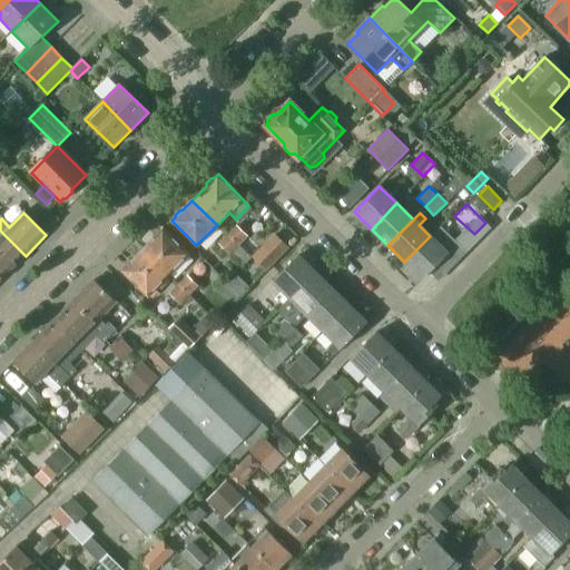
[(247,235),(235,225),(226,234),(238,245),(247,235)]
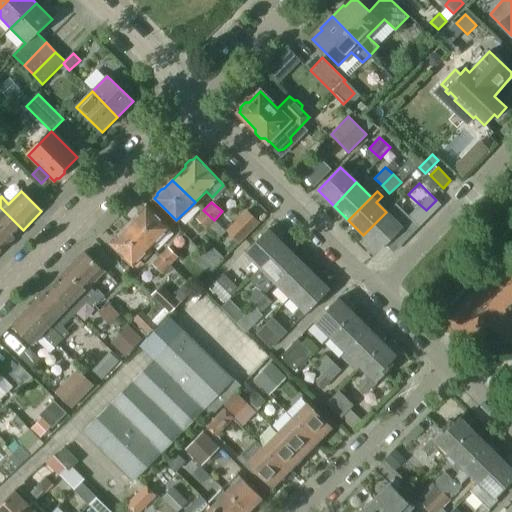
[(169,229),(146,206),(137,215),(135,215),(130,220),(130,222),(128,225),(150,247),(169,229)]
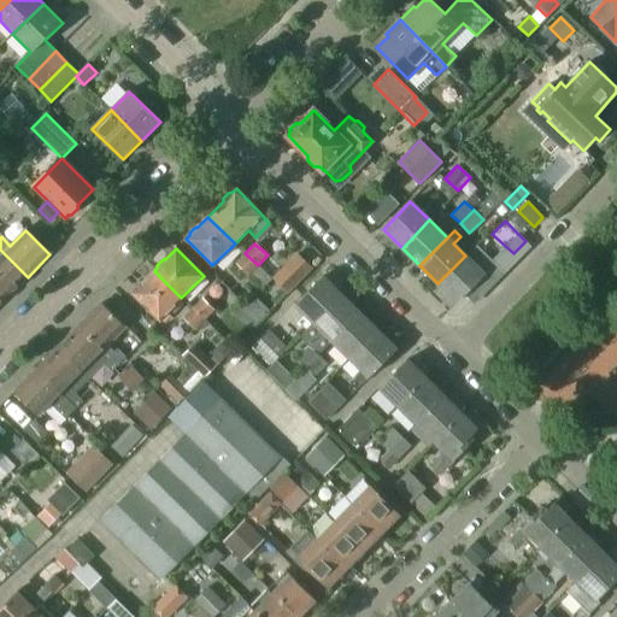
[(28,277),(0,250),(0,292),(6,298),(28,277)]
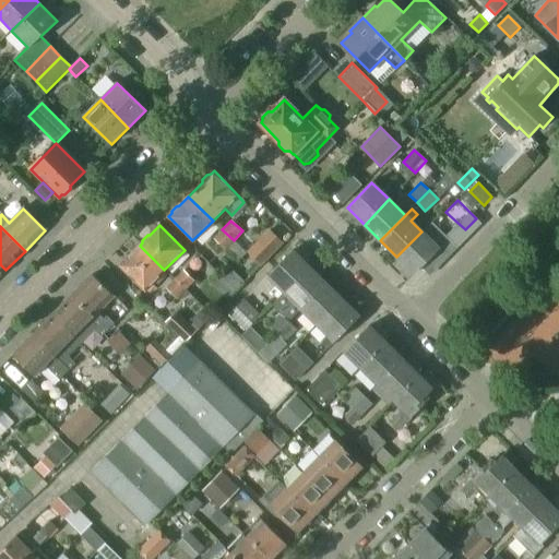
[(234,240),(222,229),(213,239),(225,250),(234,240)]
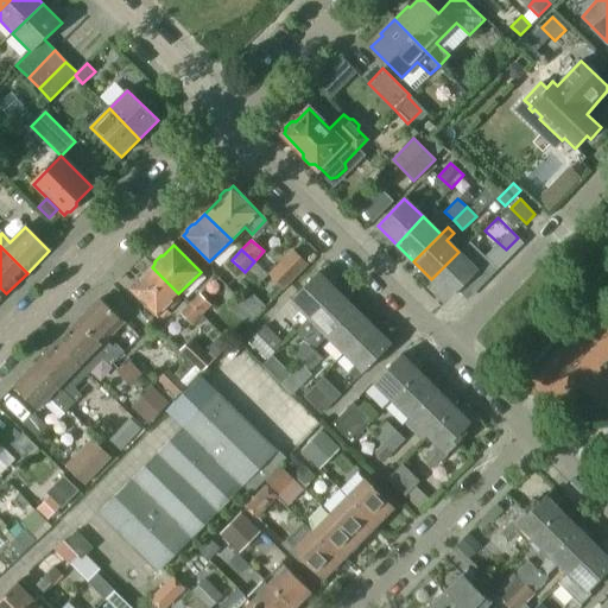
[(284,287),(306,265),(292,252),(270,274),(284,287)]
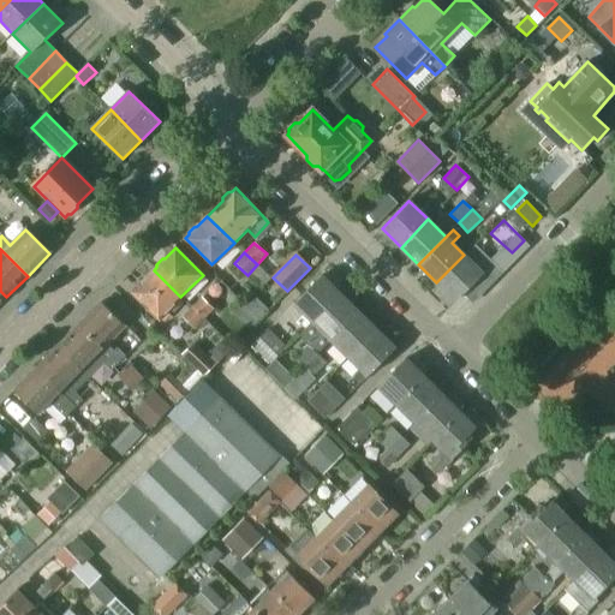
[(455,302),(483,274),(464,255),(436,282),(455,302)]
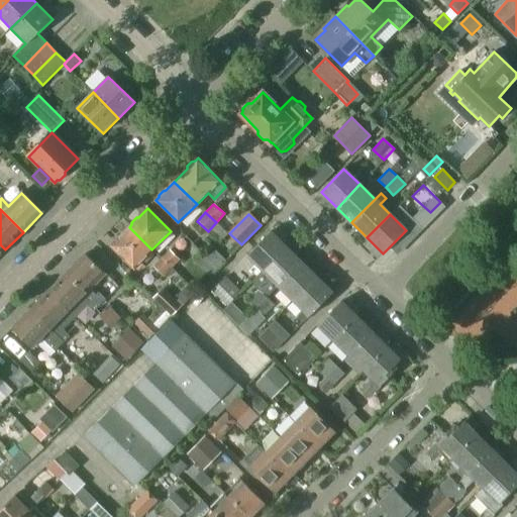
[(151,249),(129,227),(127,229),(124,229),(120,233),(119,236),(111,245),(133,268),(151,249)]
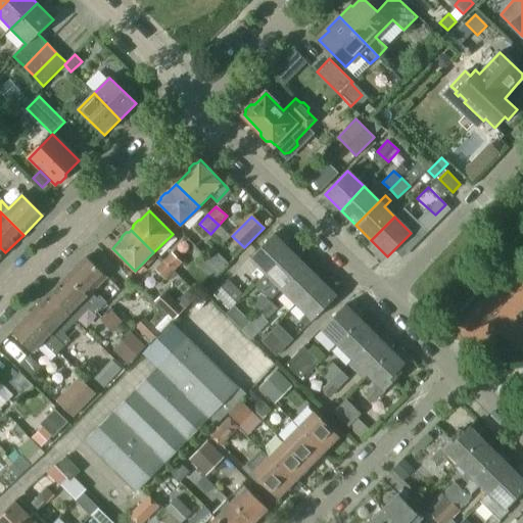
[(266,274),(288,250),(273,235),(249,258),(266,274)]
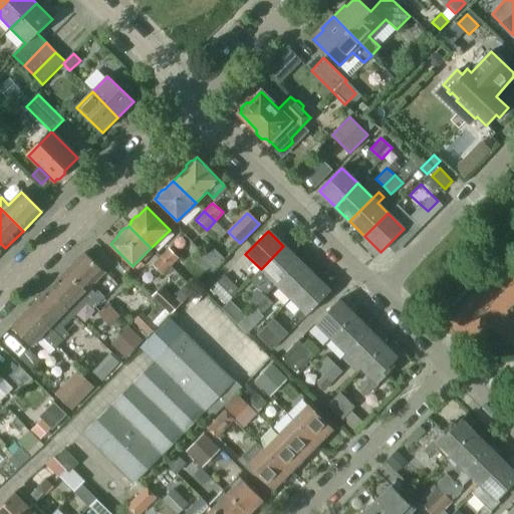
[(224,259),(209,244),(201,252),(216,267),(224,259)]
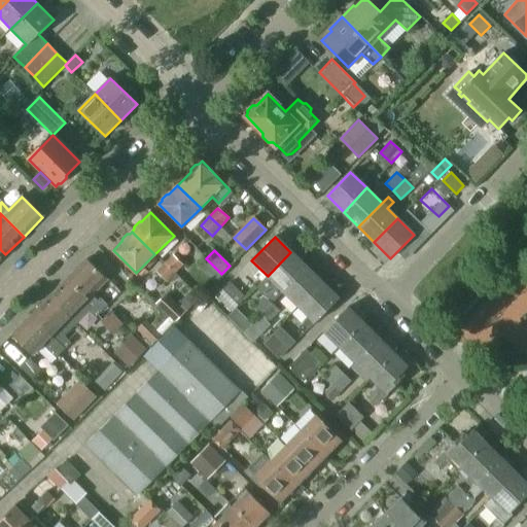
[(284,292),(307,269),(290,252),(268,276),(256,288),(264,295),(265,294),(272,303),(283,291),(284,292)]
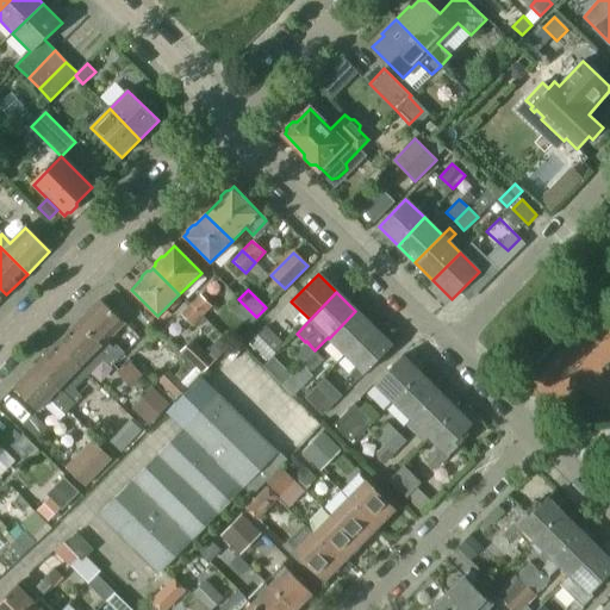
[(211,306),(199,294),(190,305),(201,317),(211,306)]
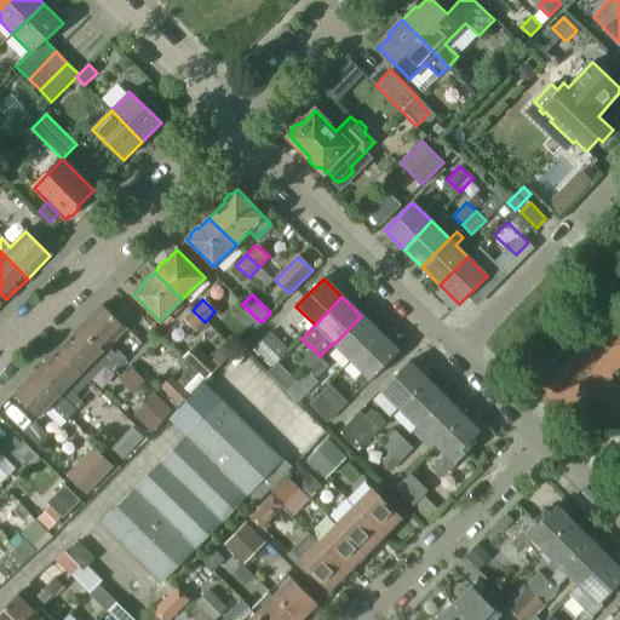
[(105,349),(125,329),(101,305),(79,327),(118,366),(125,360),(115,351),(112,355),(105,349)]
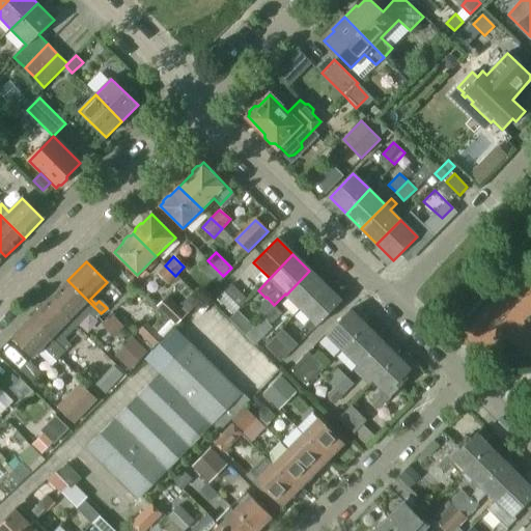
[(222,277),(206,261),(200,269),(215,284),(222,277)]
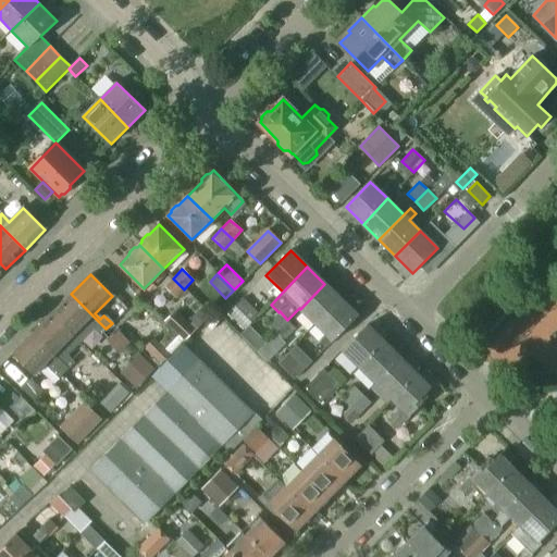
[(184,289),(173,279),(163,287),(175,298),(184,289)]
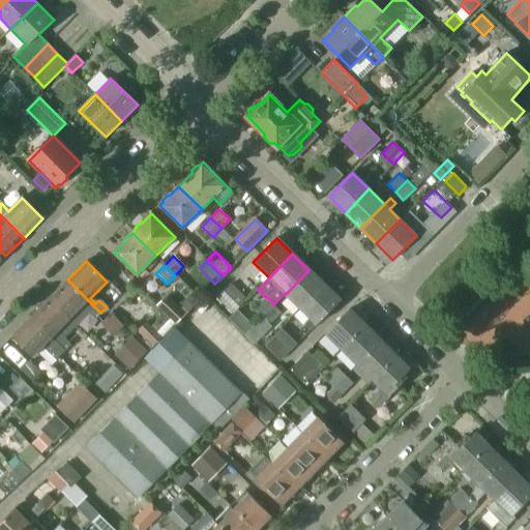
[(300,308),(323,285),(308,270),(286,294),(300,308)]
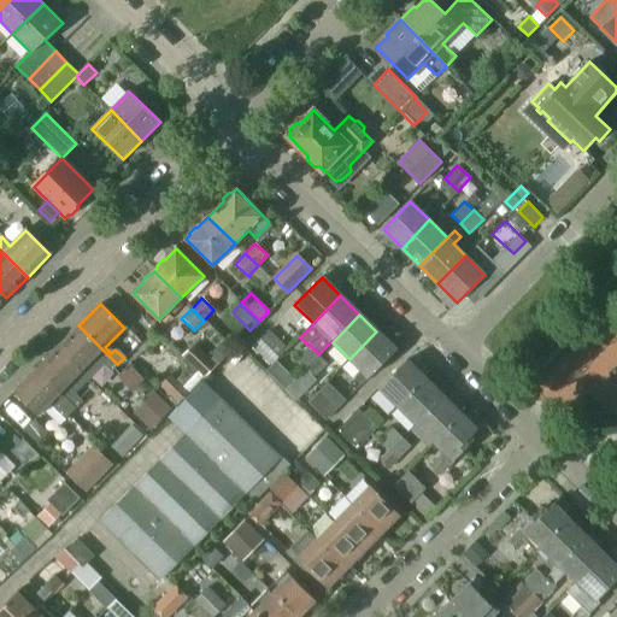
[(117,364),(78,325),(57,348),(88,378),(101,364),(110,372),(117,364)]
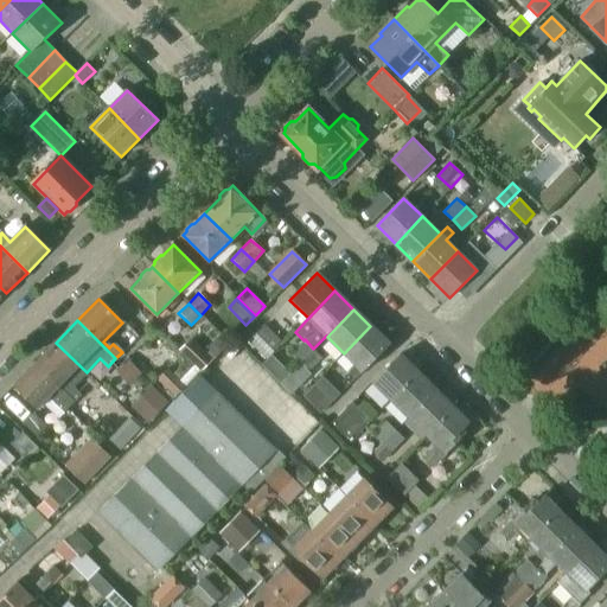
[(282,343),(264,326),(249,342),(267,358),(282,343)]
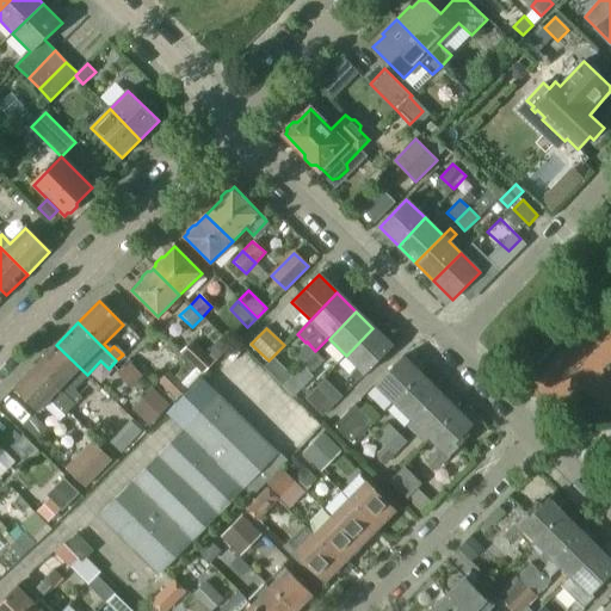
[(358,381),(392,347),(372,328),(346,356),(358,368),(352,374),(358,381)]
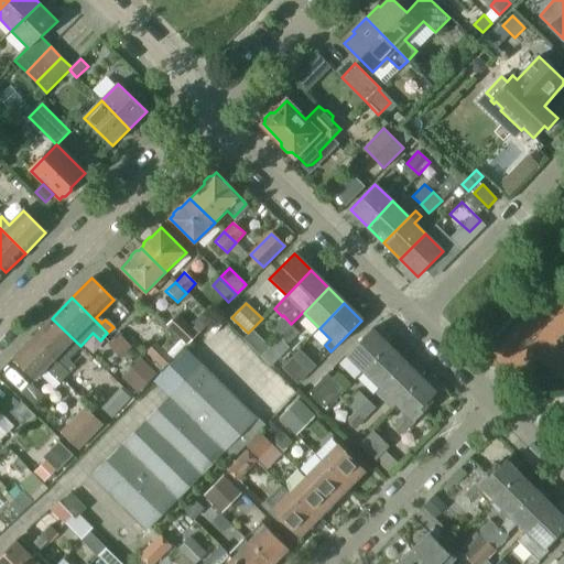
[(196,335),(176,314),(166,325),(186,345),(196,335)]
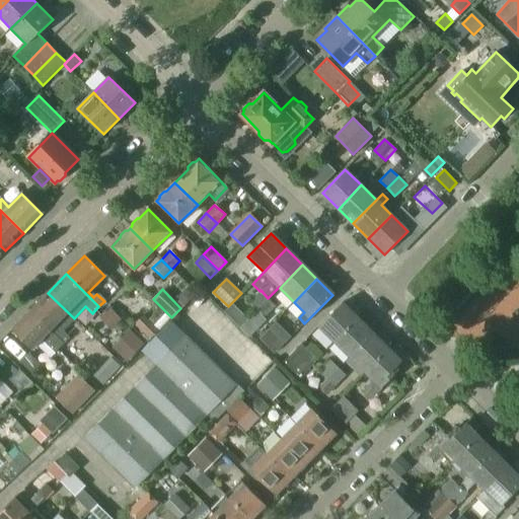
[(256,311),(268,300),(260,292),(248,303),(256,311)]
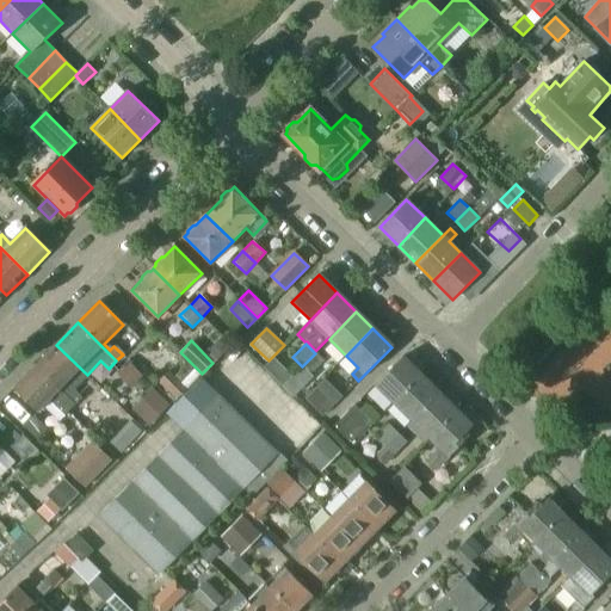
[(87,375),(56,345),(35,366),(72,406),(79,399),(72,390),(87,375)]
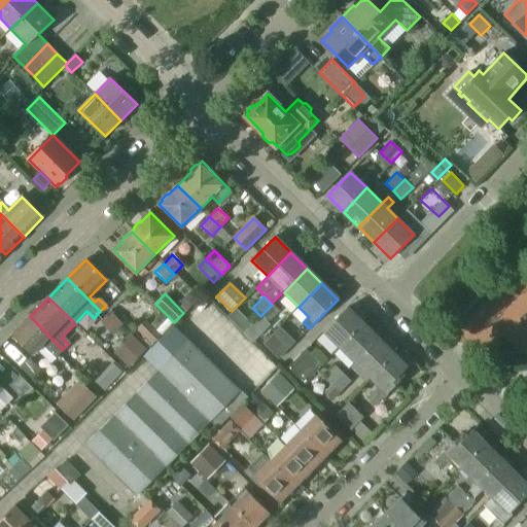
[(269,324),(280,312),(272,305),(260,316),(269,324)]
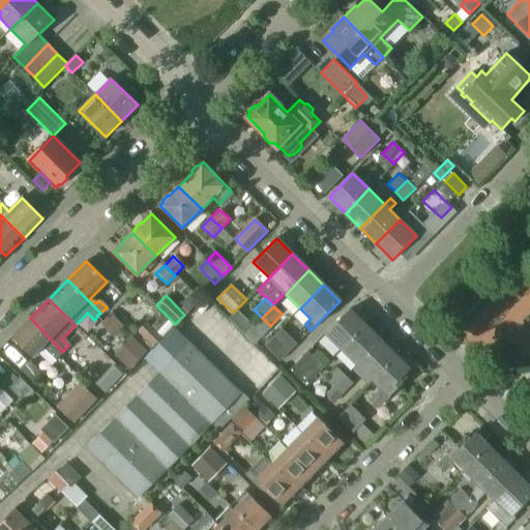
[(342,349),(364,325),(349,310),(325,333),(342,349)]
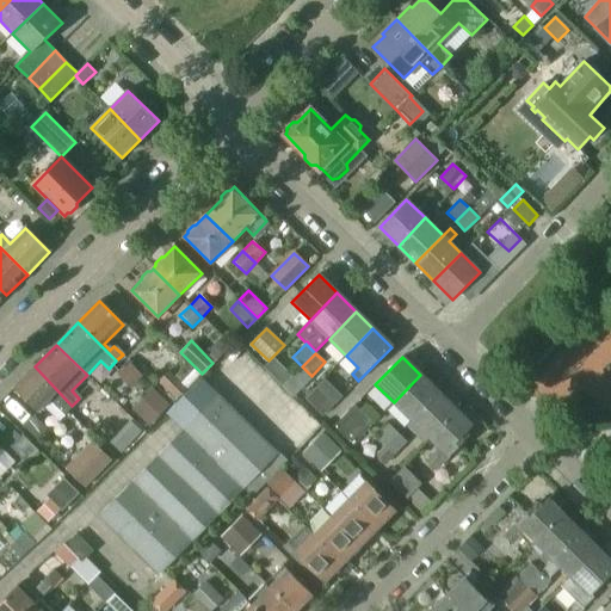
[(130,360),(119,372),(133,386),(143,374),(130,360)]
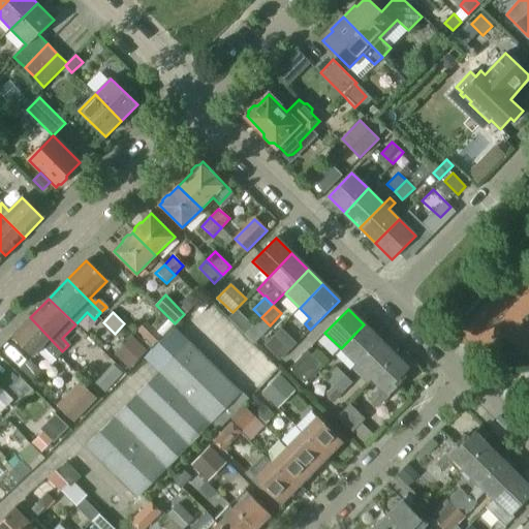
[(62,351),(30,317),(11,336),(31,356),(42,345),(55,359),(62,351)]
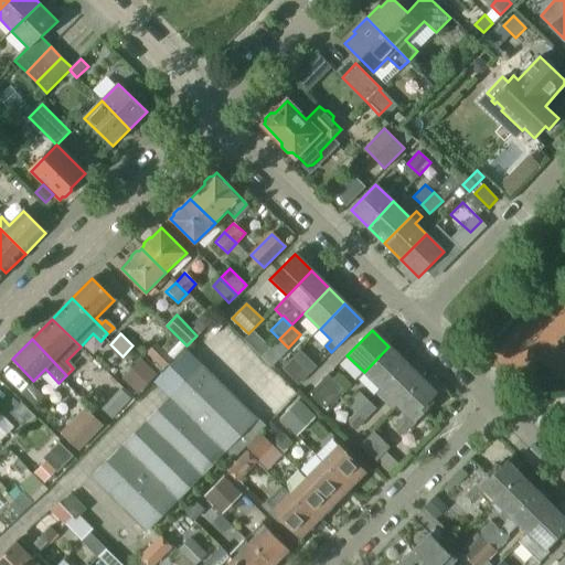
[(172,360),(155,343),(146,352),(163,369),(172,360)]
